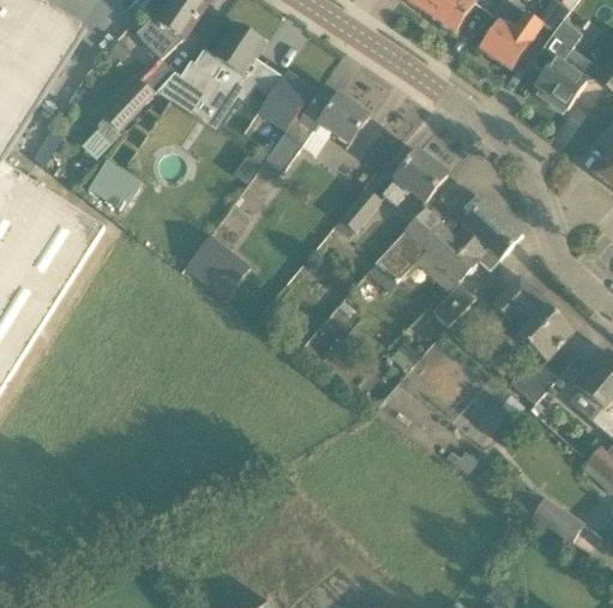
[(0,387),(103,226),(1,162),(86,28),(42,0),(0,0),(0,387)]
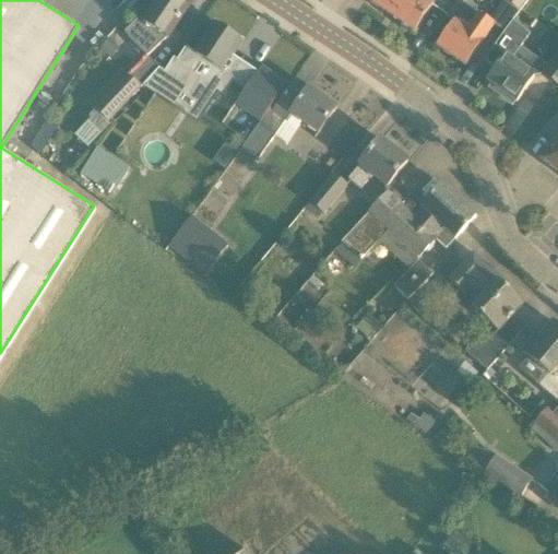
[(154,0),(142,19),(138,15),(123,30),(146,54),(168,32),(188,2),(185,0),(154,0)]
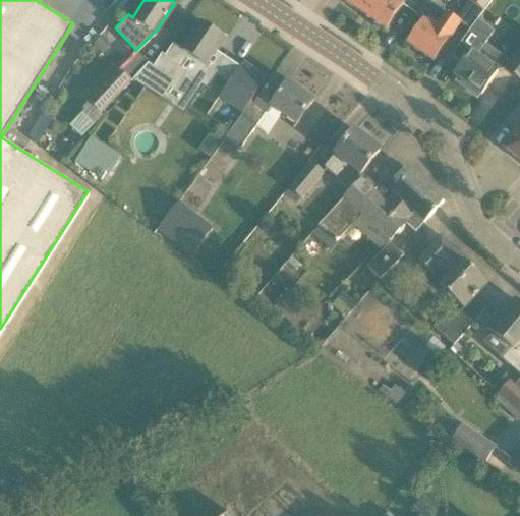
[(346,0),(362,11),(369,0),(346,0)]
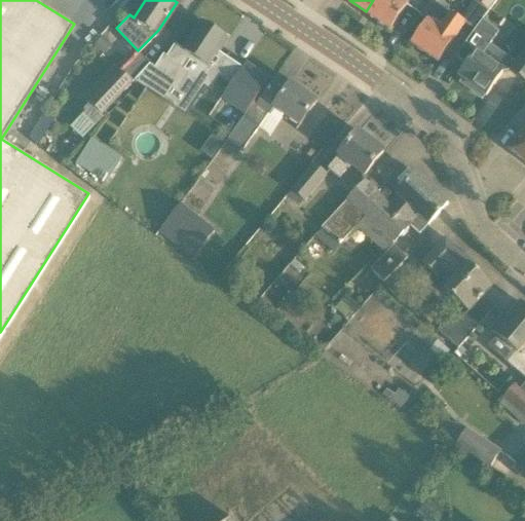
[(373,0),(366,11),(388,27),(407,0),(373,0)]
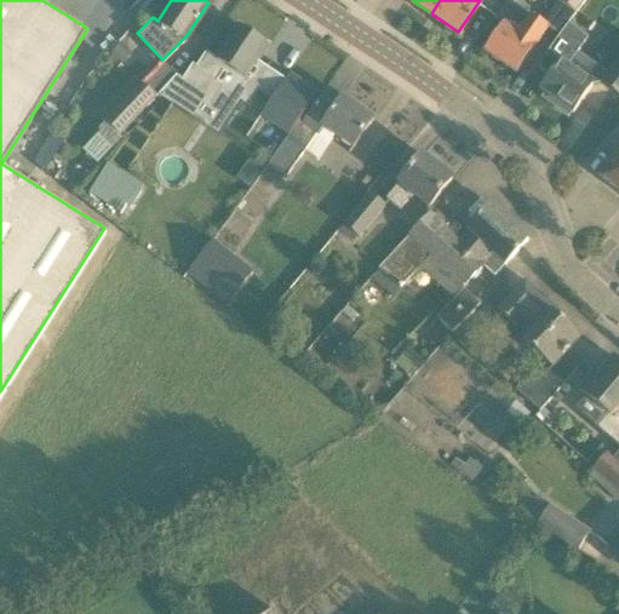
[(482,49),(515,70),(546,23),(531,12),(534,7),(522,0),(505,0),(493,16),(502,21),(482,49)]
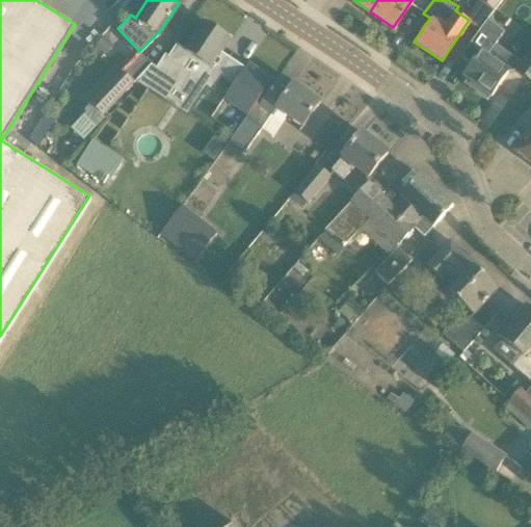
[(478,27),(459,54),(472,62),(462,75),(477,84),(474,88),(486,97),(488,94),(489,94),(508,68),(487,53),(504,29),(486,17),(481,25),(480,24),(478,27)]
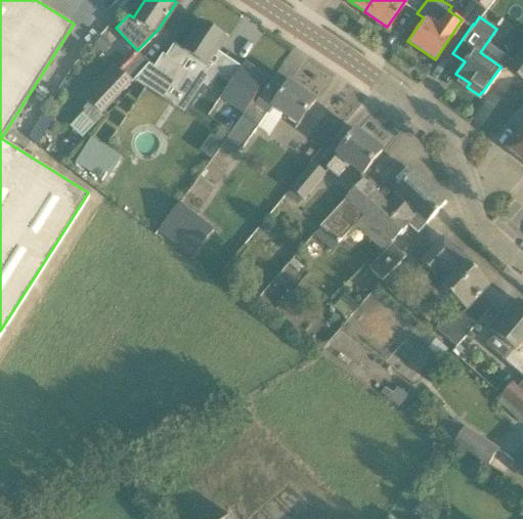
[(148,60),(133,78),(144,85),(145,82),(162,93),(171,79),(188,90),(195,79),(203,84),(213,69),(207,63),(225,35),(200,18),(181,46),(173,41),(165,53),(162,51),(153,63),(148,60)]
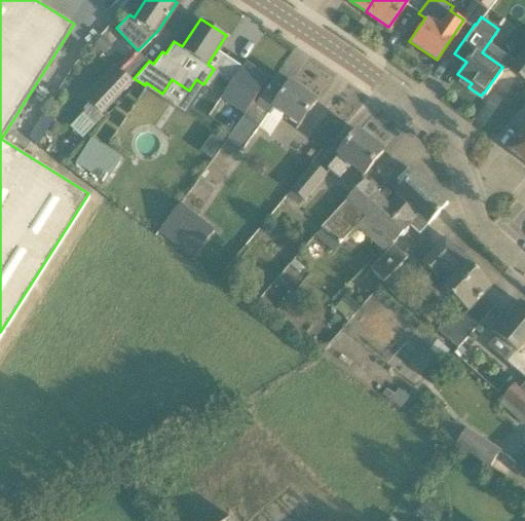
[(100,33),(91,41),(102,50),(110,42),(100,33)]
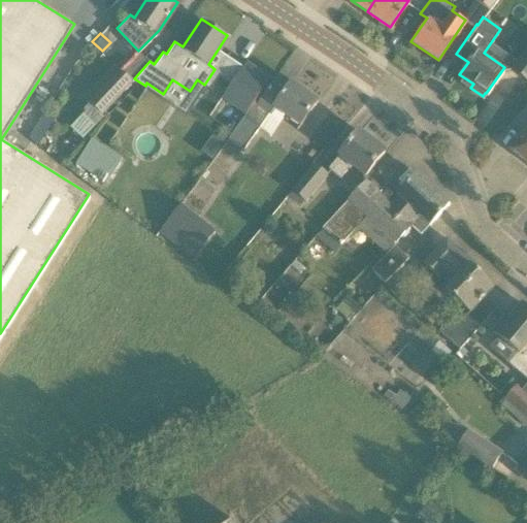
[(526,78),(526,47),(512,67),(526,78)]
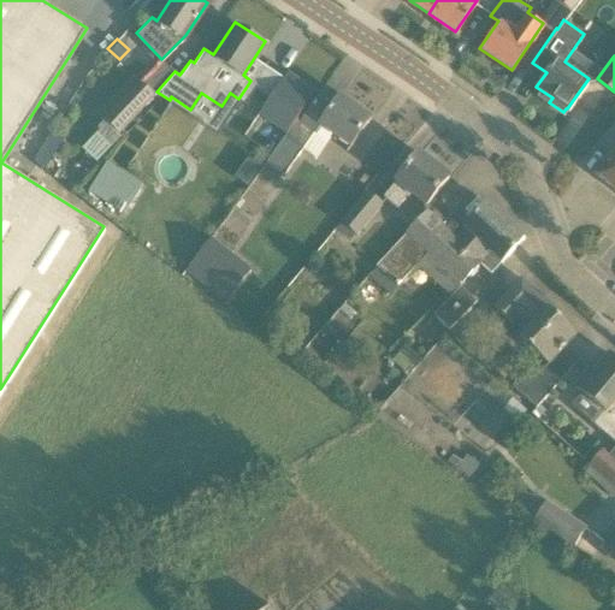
[(287,70),(259,110),(287,129),(295,117),(314,90),(287,70)]
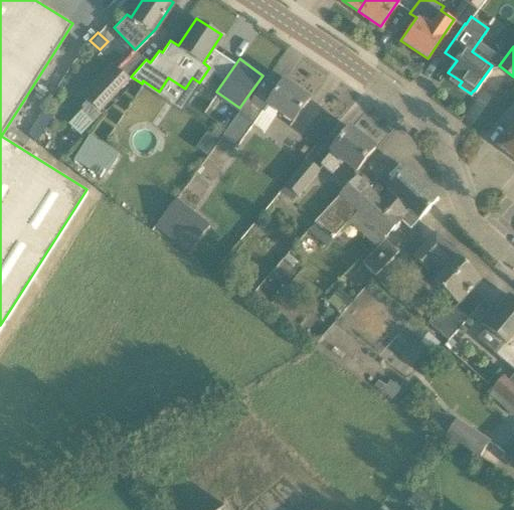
[(80,93),(99,110),(129,77),(111,60),(80,93)]
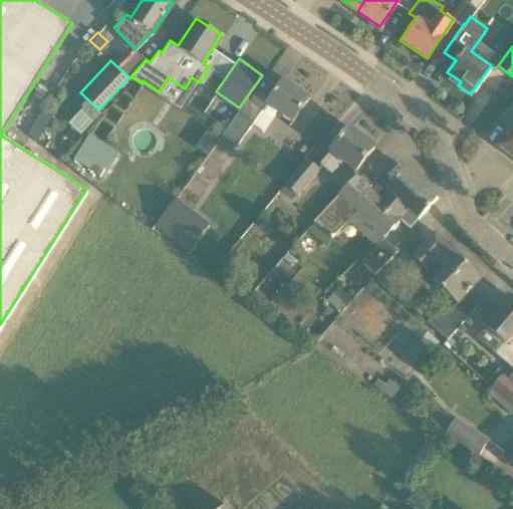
[(262,129),(276,109),(291,120),(308,96),(271,70),(250,100),(246,97),(239,107),(237,111),(252,121),(262,129)]
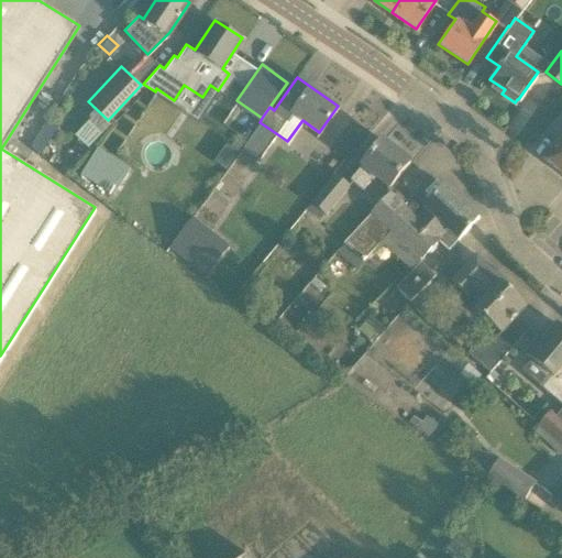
[(243,145),(259,156),(276,133),(260,122),(243,145)]
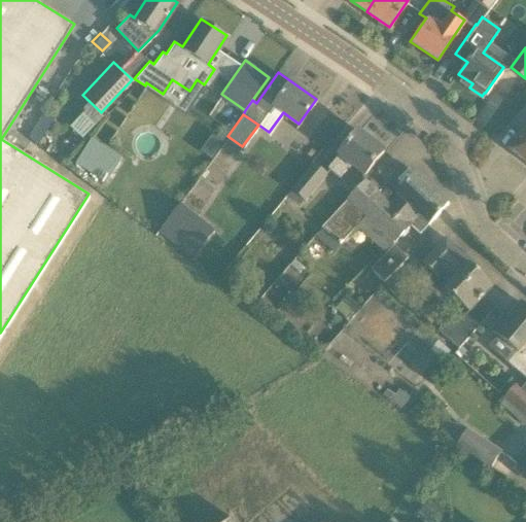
[(516,150),(525,159),(525,120),(506,145),(515,152),(516,150)]
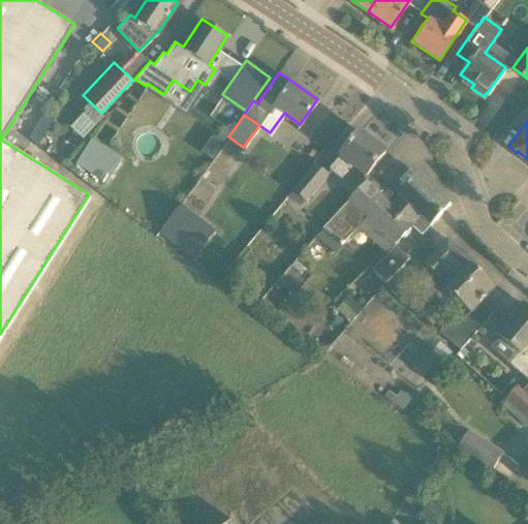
[(384,150),(359,129),(329,166),(339,176),(349,163),(364,175),(384,150)]
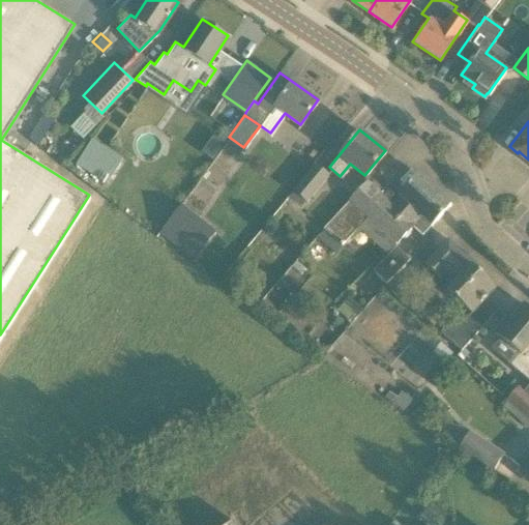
[(90,139),(75,163),(87,170),(103,146),(90,139)]
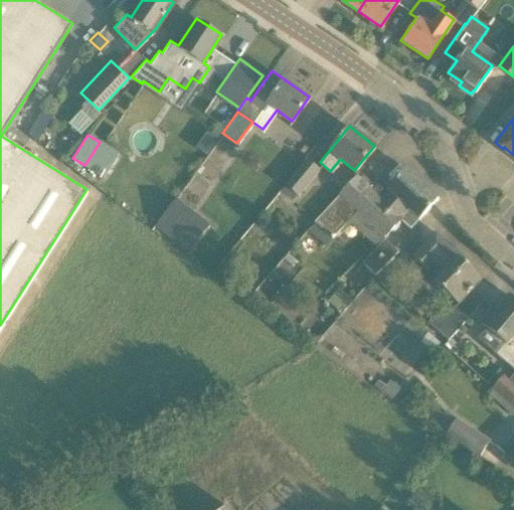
[(284,183),(296,192),(298,194),(319,167),(305,156),(284,183)]
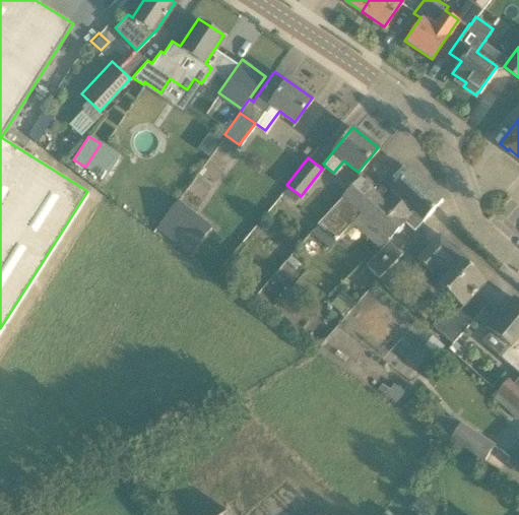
[(442,198),(409,169),(392,187),(382,177),(372,187),(359,176),(318,222),(334,239),(360,212),(387,239),(405,219),(413,228),(442,198)]
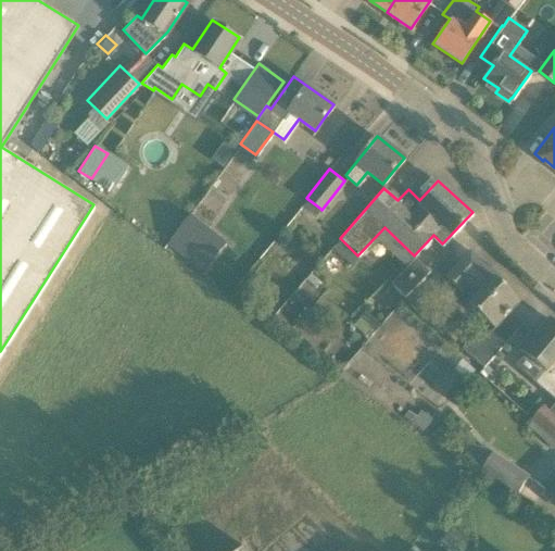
[(166,241),(202,271),(227,241),(190,211),(166,241)]
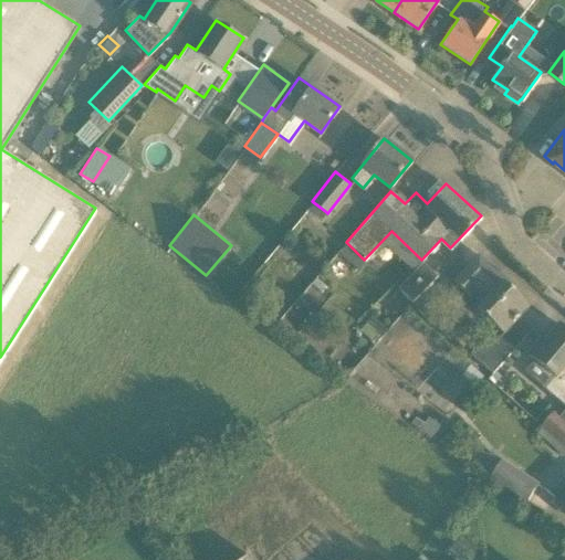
[(482,299),(474,308),(502,333),(527,304),(504,283),(508,280),(477,251),(452,278),(470,295),(472,292),(482,299)]
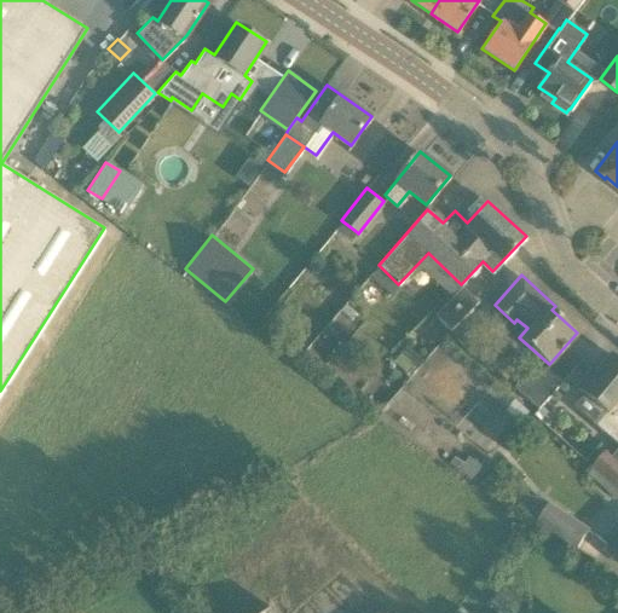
[(435,313),(450,328),(477,300),(462,285),(435,313)]
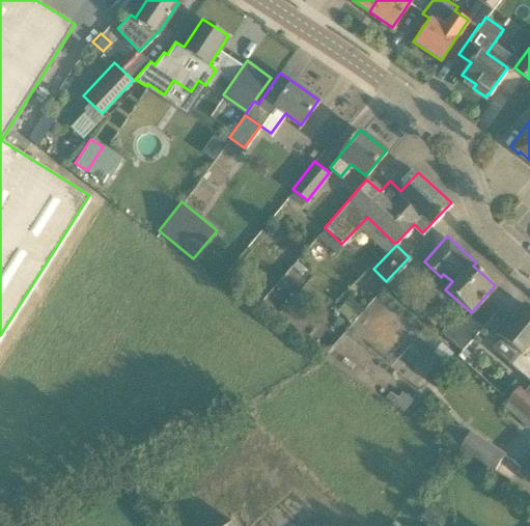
[(349,295),(337,307),(349,317),(360,304),(349,295)]
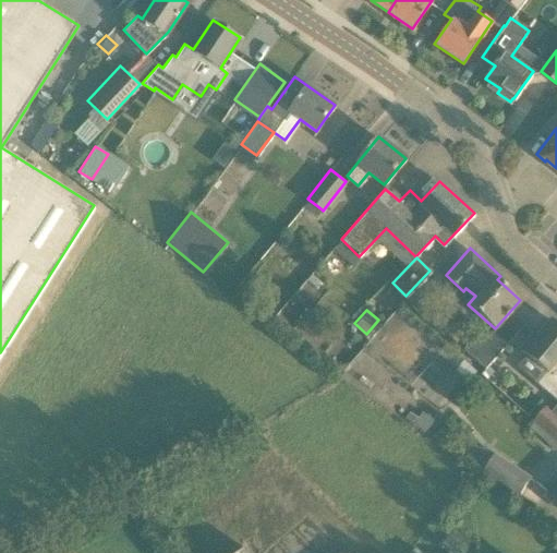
[(556,322),(551,317),(536,334),(532,331),(519,347),(543,368),(533,379),(556,398),(556,322)]
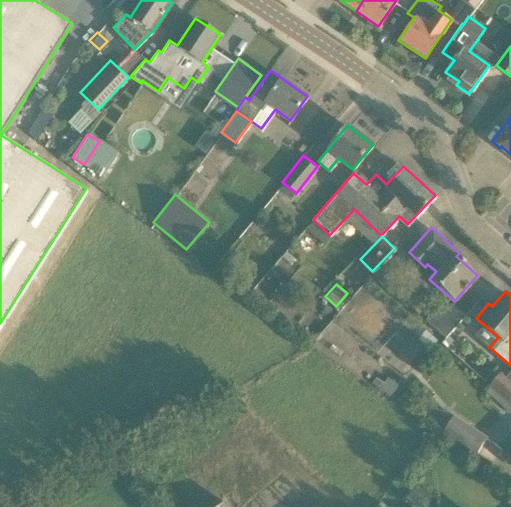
[(406,302),(418,312),(426,303),(414,292),(406,302)]
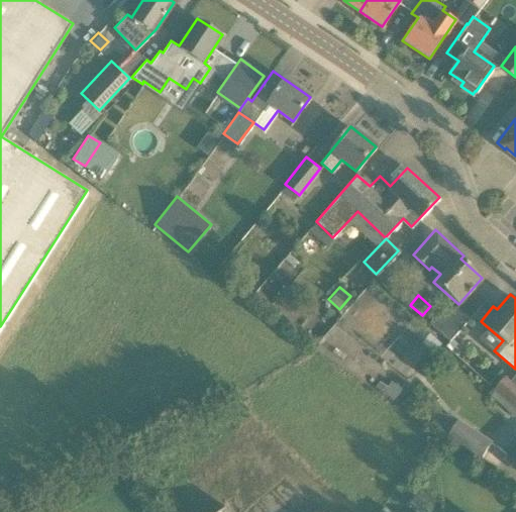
[(429,321),(449,339),(470,317),(454,305),(445,315),(439,309),(429,321)]
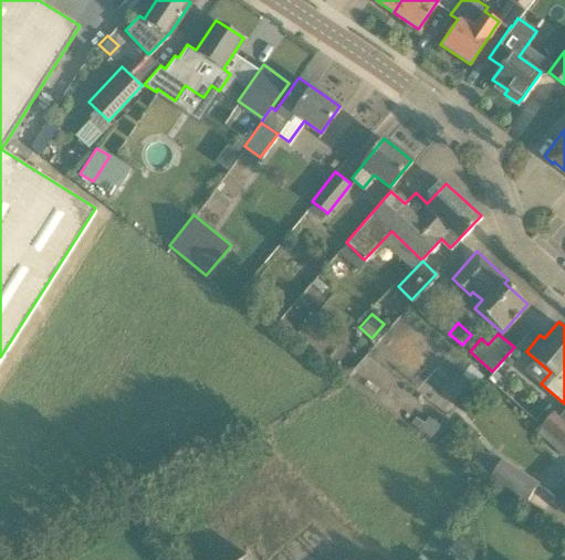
[(540,424),(564,446),(564,420),(553,409),(540,424)]
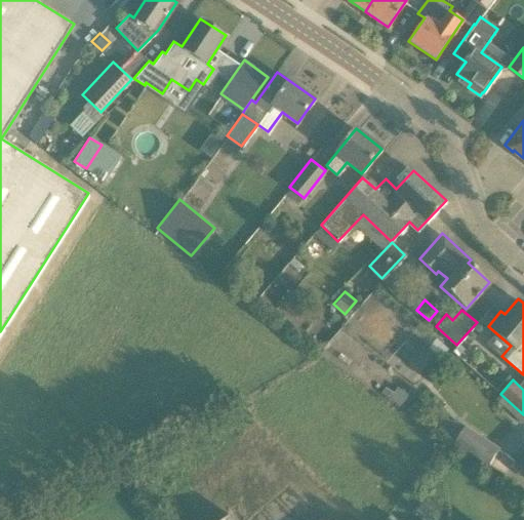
[(388,396),(399,403),(407,392),(396,385),(388,396)]
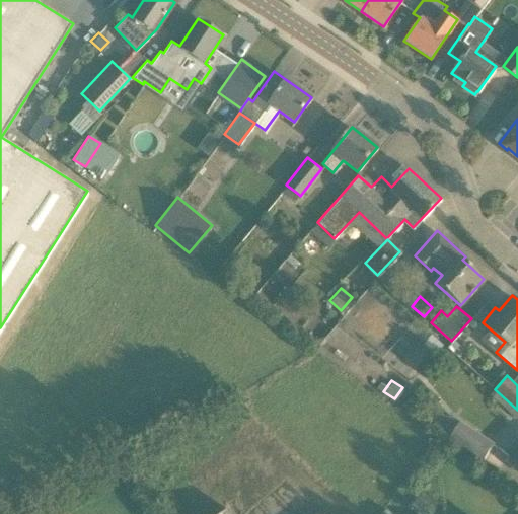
[(448,436),(483,458),(494,441),(459,419),(448,436)]
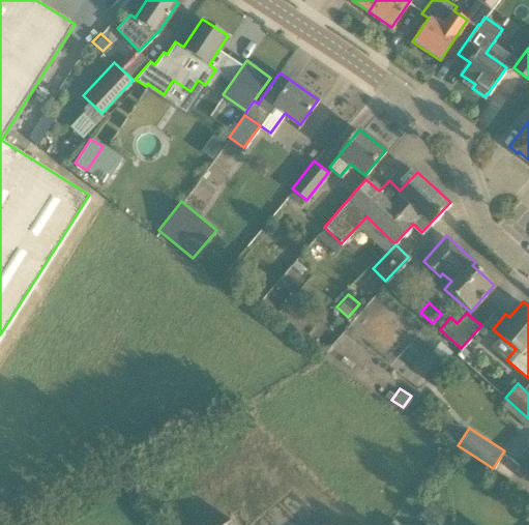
[(528,454),(519,465),(528,474),(528,454)]
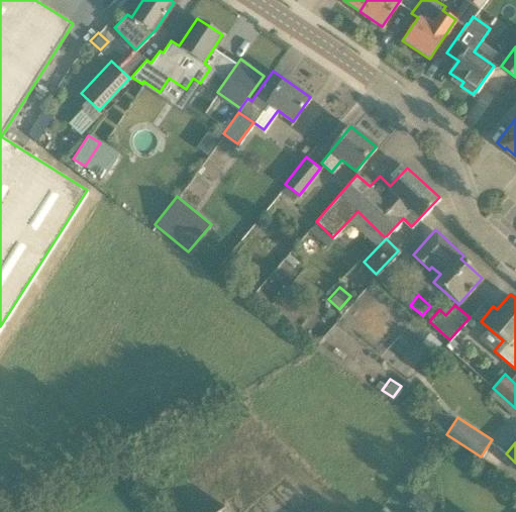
[(418,488),(407,500),(418,509),(428,496),(418,488)]
